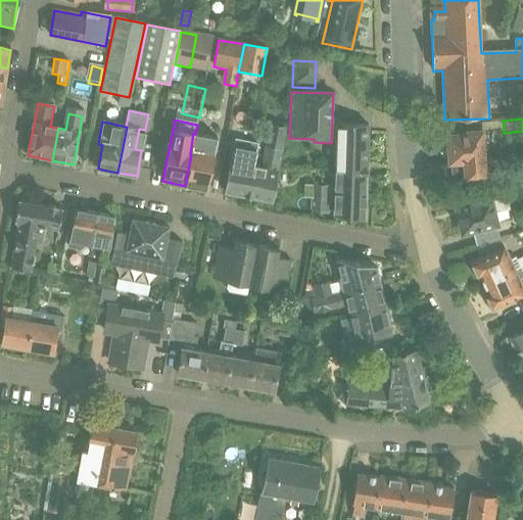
[(285,128),(270,125),(262,168),(252,166),(246,197),(271,201),(277,171),(285,128)]
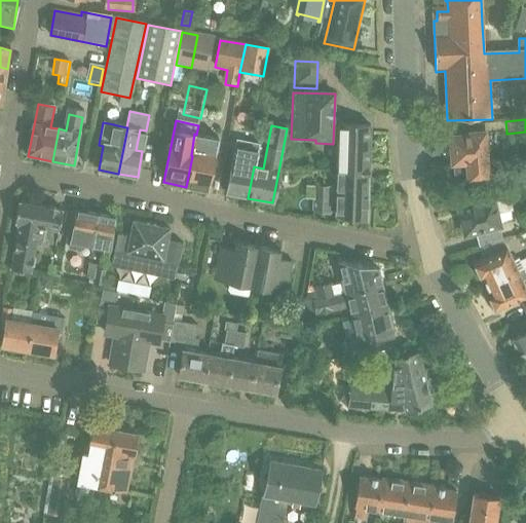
[(338,144),(337,172),(369,173),(369,166),(370,136),(370,126),(338,125),(338,144)]
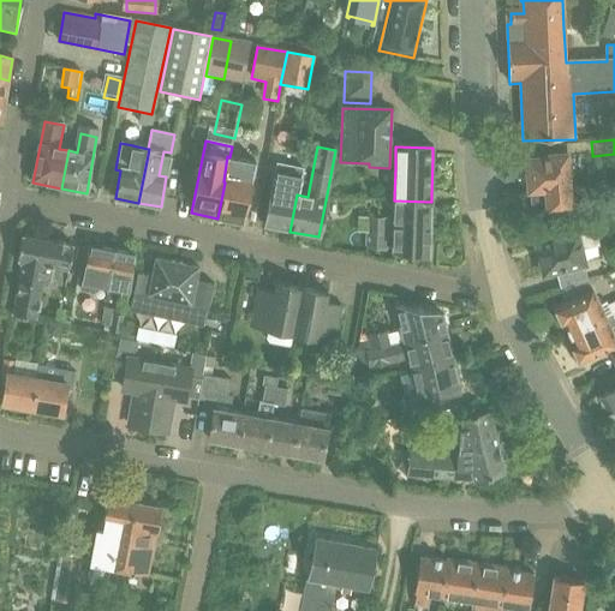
[(586,173),(585,155),(566,156),(550,157),(550,160),(527,161),(529,191),(530,191),(531,204),(548,203),(548,211),(569,209),(567,173),(586,173)]
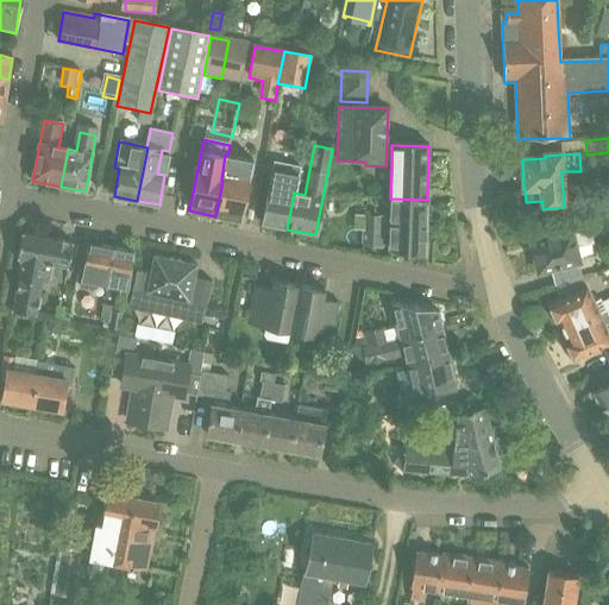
[(227,156),(223,181),(215,216),(242,221),(252,161),(227,156)]
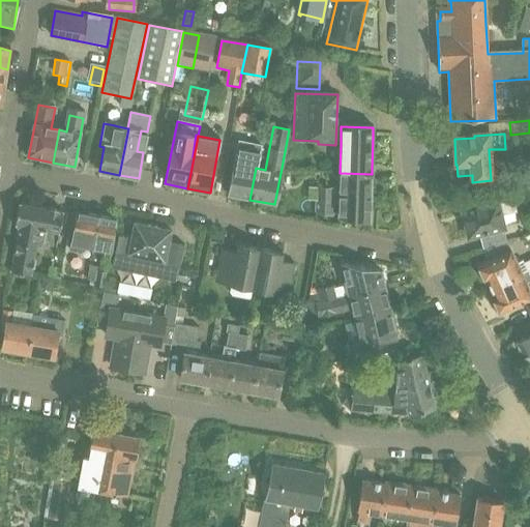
[(227,196),(249,200),(256,168),(248,167),(252,151),(236,148),(233,164),(227,196)]
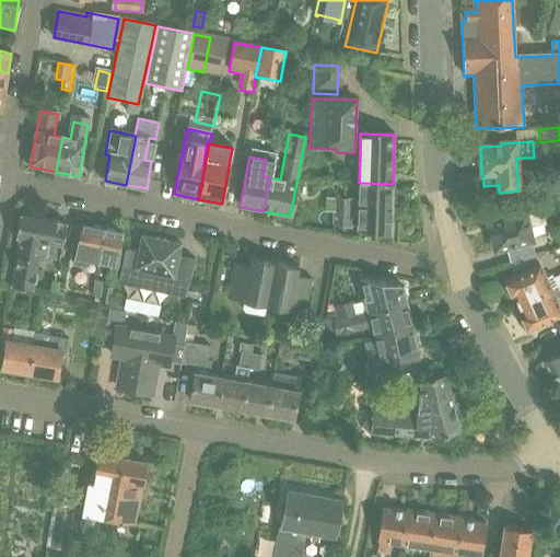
[(393,184),(359,183),(358,207),(392,208),(393,184)]
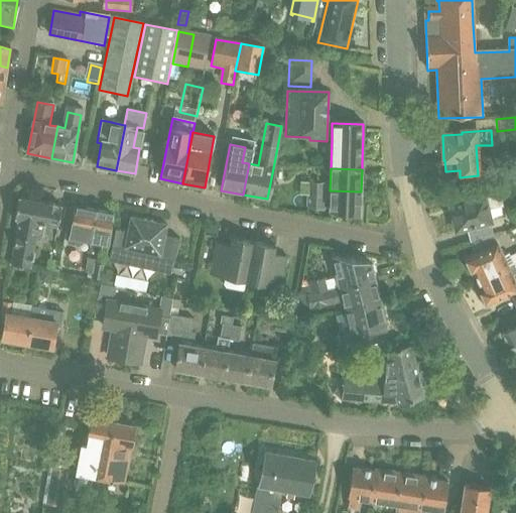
[(325,197),(326,185),(300,184),(300,196),(307,197),(325,197)]
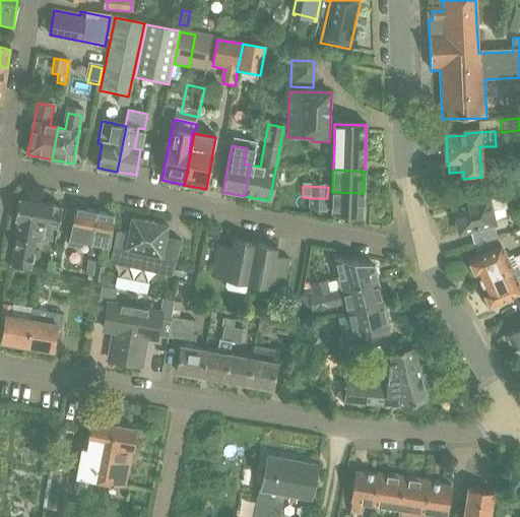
[(460,197),(462,205),(453,207),(456,218),(453,221),(454,228),(459,231),(459,234),(469,232),(494,225),(495,225),(491,212),(507,208),(504,196),(502,188),(460,197)]
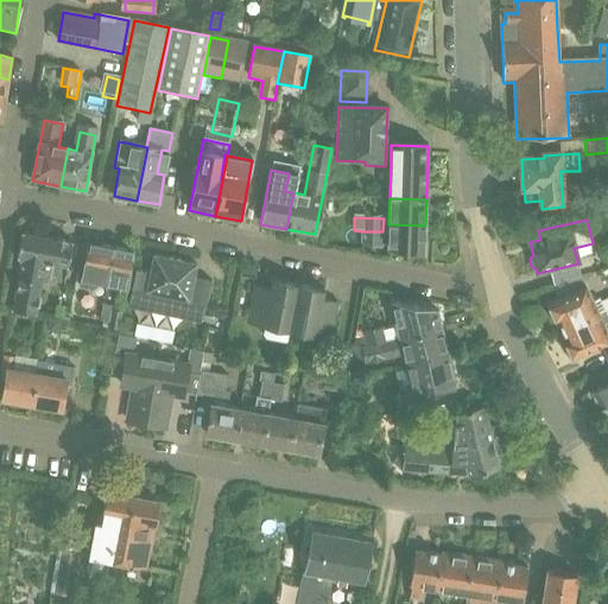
[(425,246),(425,226),(388,224),(388,248),(424,256),(425,246)]
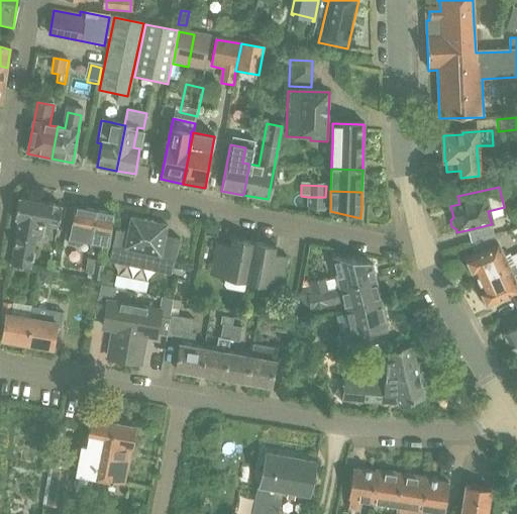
[(325,211),(325,197),(308,197),(308,208),(325,211)]
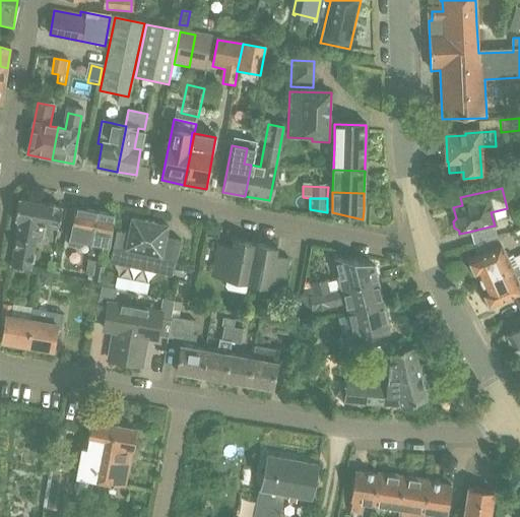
[(55,243),(62,208),(18,200),(14,220),(18,221),(10,266),(29,270),(36,239),(55,243)]
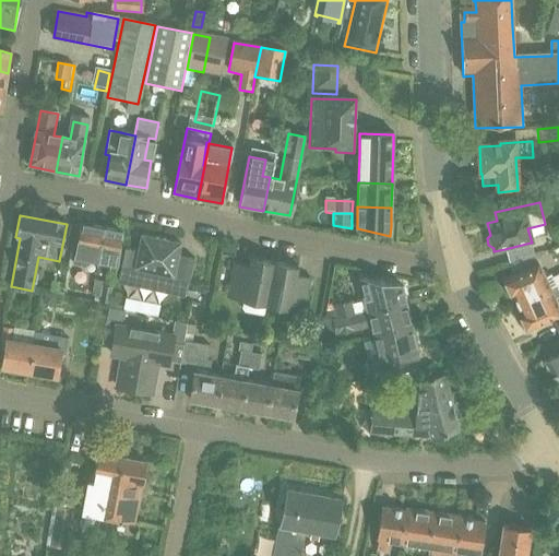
[(81,225),(74,258),(73,265),(85,268),(86,260),(97,262),(104,229),(81,225)]
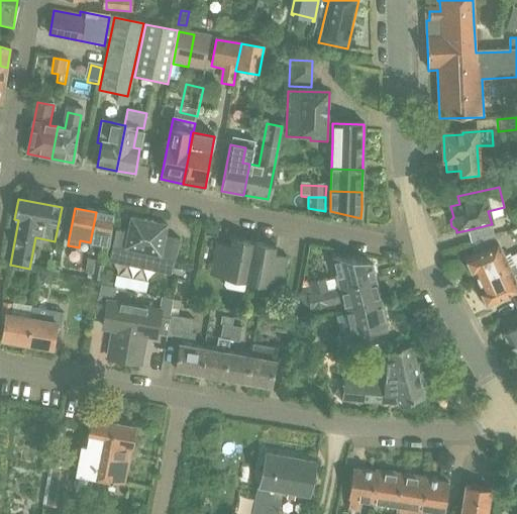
[(96,212),(90,242),(107,245),(107,246),(116,248),(122,217),(113,216),(113,215),(96,212)]
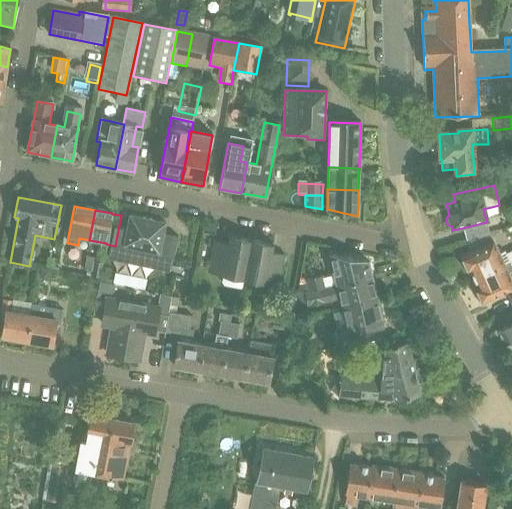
[(130,216),(123,245),(133,247),(131,260),(147,264),(150,251),(159,253),(165,223),(130,216)]
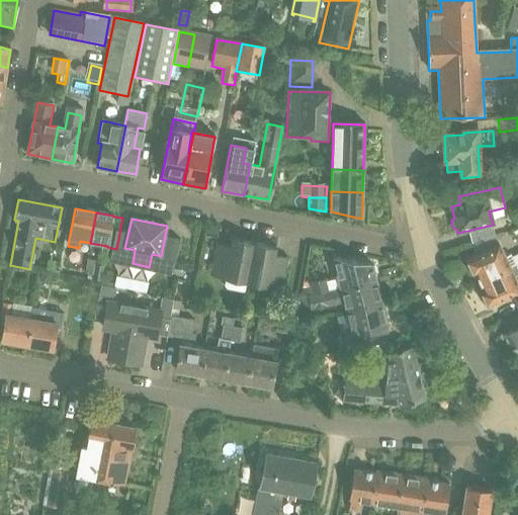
[(467,231),(470,244),(495,237),(492,225),(467,231)]
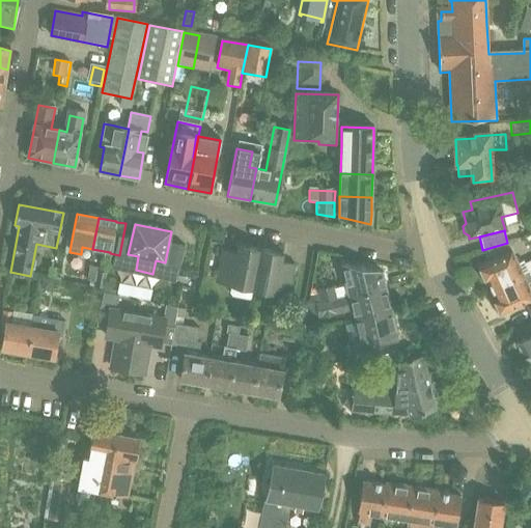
[(487,262),(511,252),(507,243),(482,250),(487,262)]
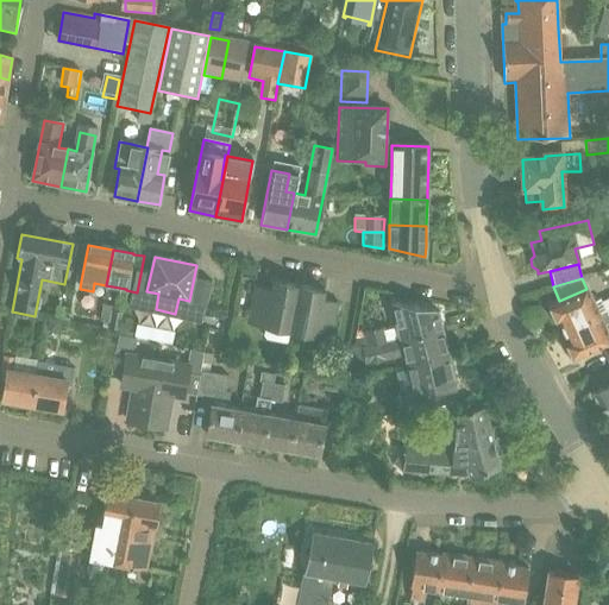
[(264,327),(265,327),(264,336),(267,341),(287,345),(290,332),(289,332),(299,287),(272,282),(270,290),(255,288),(250,315),(265,319),(264,327)]
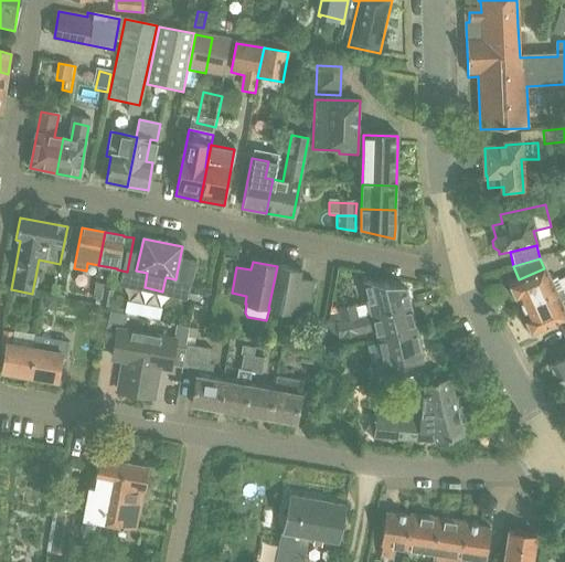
[(268,308),(269,308),(291,313),(294,305),(308,308),(313,282),(299,279),(300,271),(277,266),(268,308)]
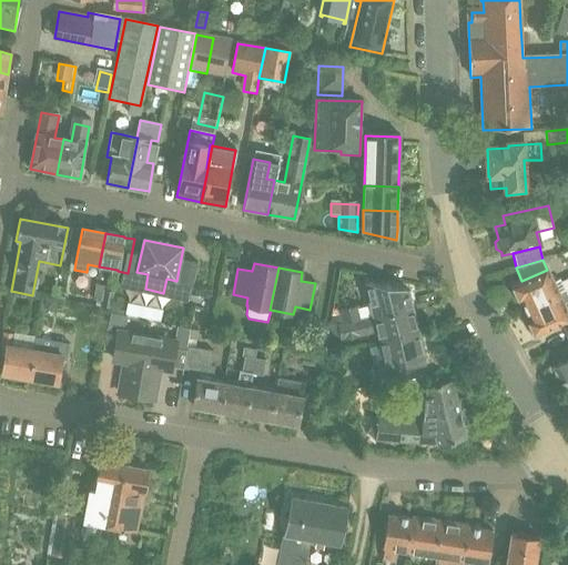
[(521,301),(526,312),(567,290),(567,279),(555,286),(547,270),(521,281),(511,285),(519,302),(521,301)]
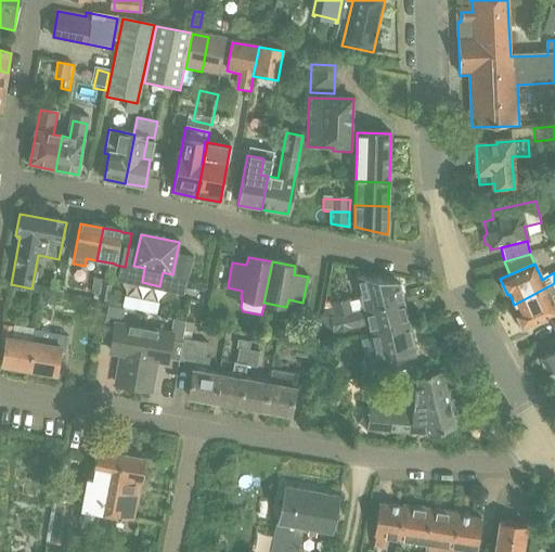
[(361,299),(364,309),(402,300),(399,285),(356,277),(361,299)]
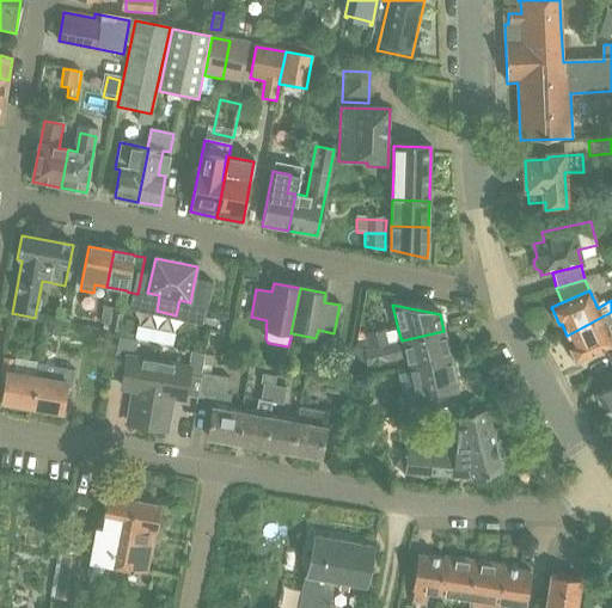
[(121,332),(123,315),(111,313),(112,309),(103,307),(101,323),(110,325),(109,330),(121,332)]
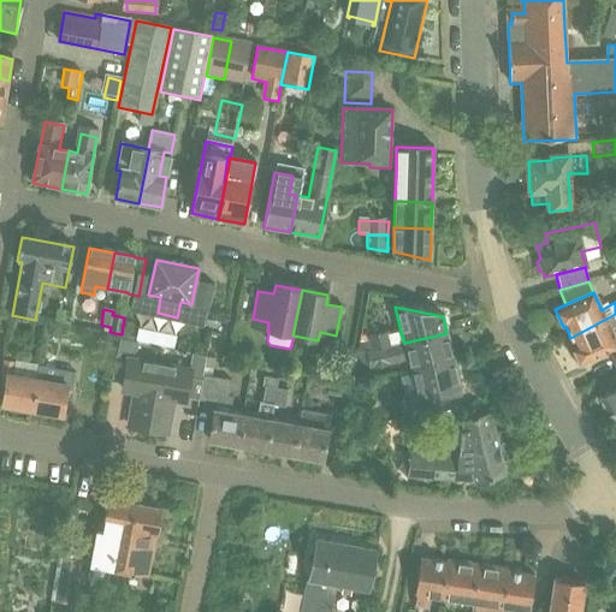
[(615,314),(570,338),(574,346),(572,346),(580,364),(615,348),(615,342),(610,330),(615,326),(615,314)]
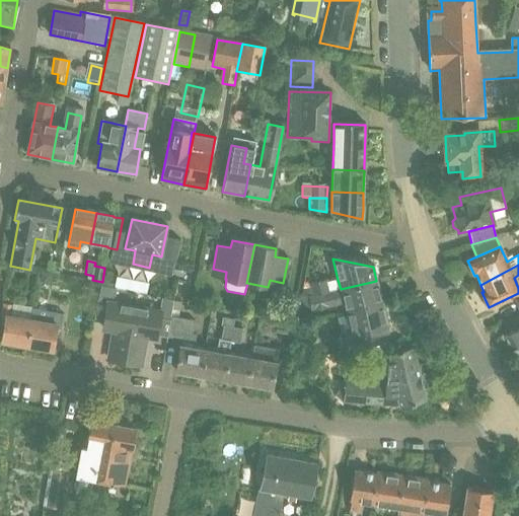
[(51,283),(52,275),(42,273),(39,285),(45,286),(51,283)]
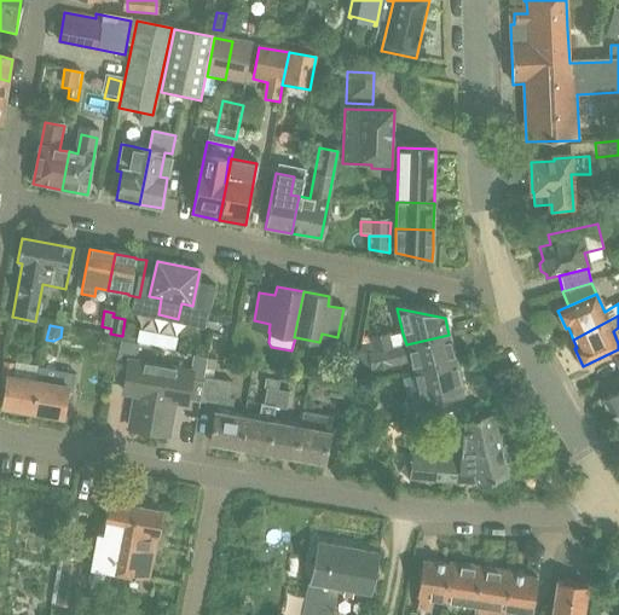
[(389,349),(372,353),(363,355),(365,366),(389,359),(392,367),(410,363),(412,372),(456,361),(449,335),(406,344),(389,349)]
